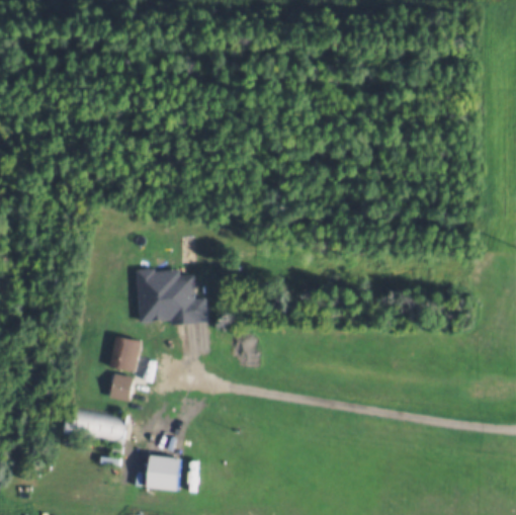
[(137,270),(154,268),(154,271),(179,268),(180,274),(195,273),(197,298),(205,297),(207,322),(172,325),(171,320),(142,323),(137,270)]
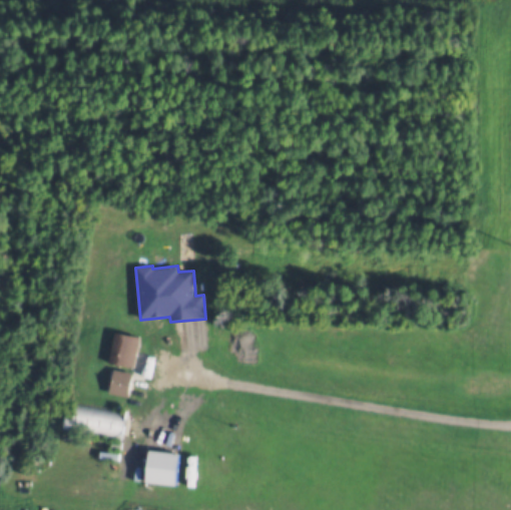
[(109,364),(114,333),(138,337),(133,368),(109,364)]
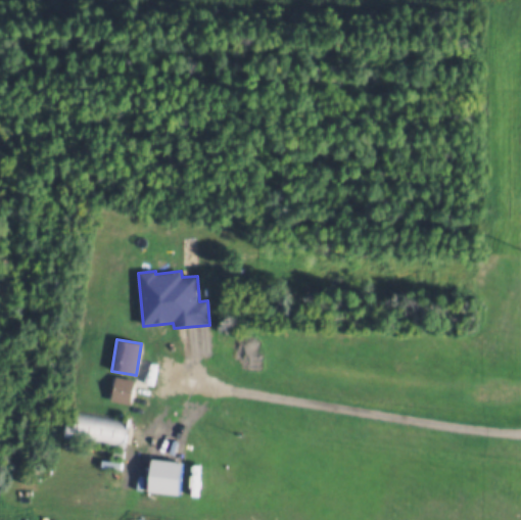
[(134,381),(130,402),(109,397),(113,377),(134,381)]
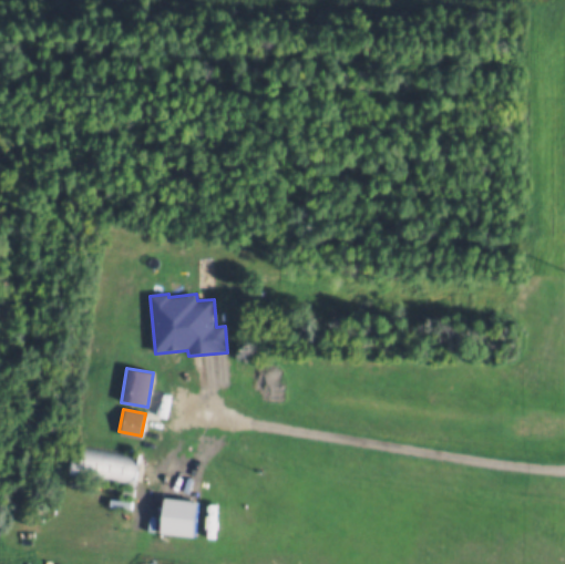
[(68,475),(73,444),(140,457),(134,486),(68,475)]
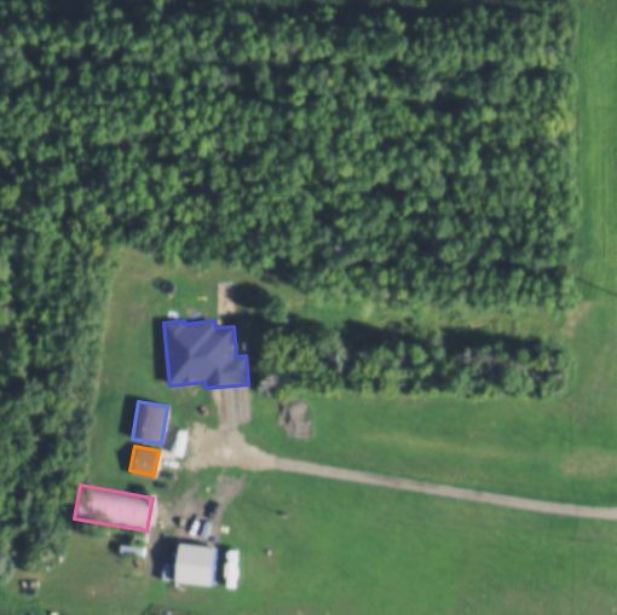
[(179,544),(215,549),(212,586),(174,582),(179,544)]
